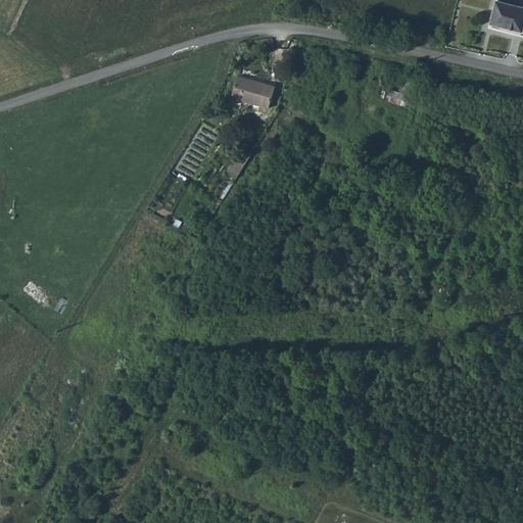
[(495,0),(490,24),(522,31),(522,25),(522,6),(496,0),(495,0)]
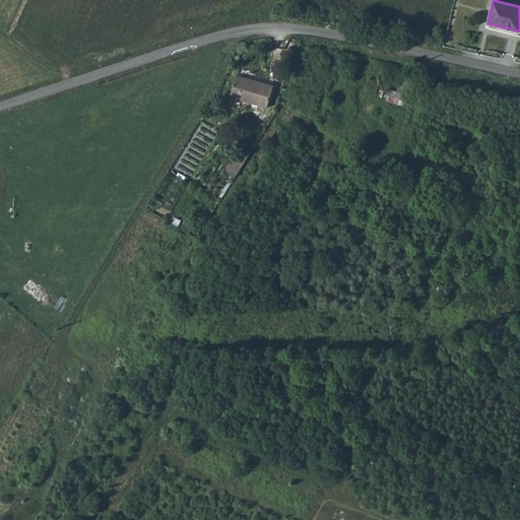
[(414,101),(420,80),(391,71),(383,96),(403,103),(404,98),(414,101)]
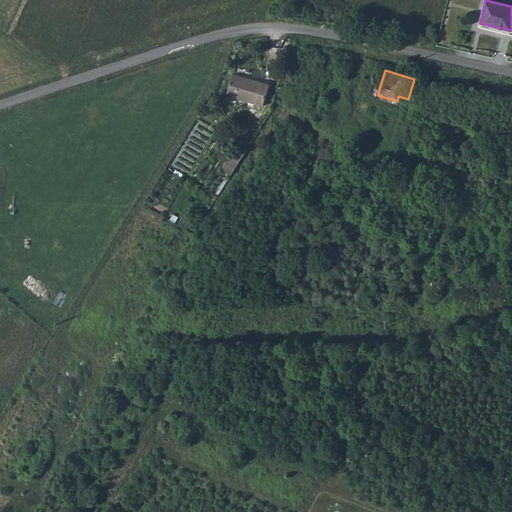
[(226,88),(241,94),(239,96),(258,102),(261,102),(267,81),(230,71),(226,88)]
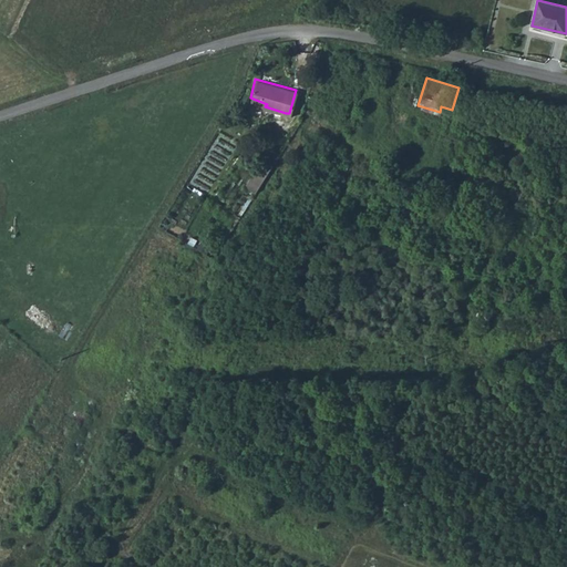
[(249,102),(265,106),(267,104),(250,98),(249,102)]
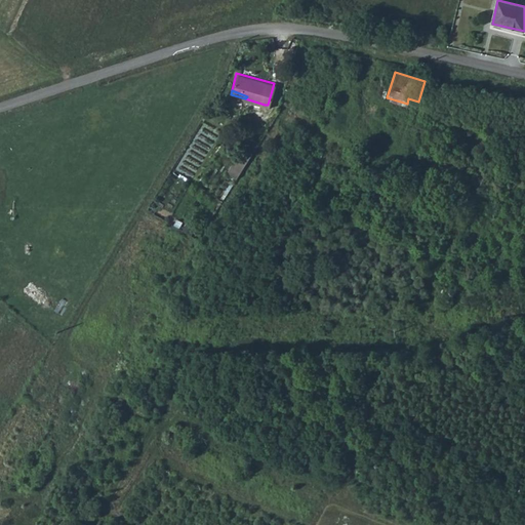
[(232,171),(247,147),(243,144),(228,168),(232,171)]
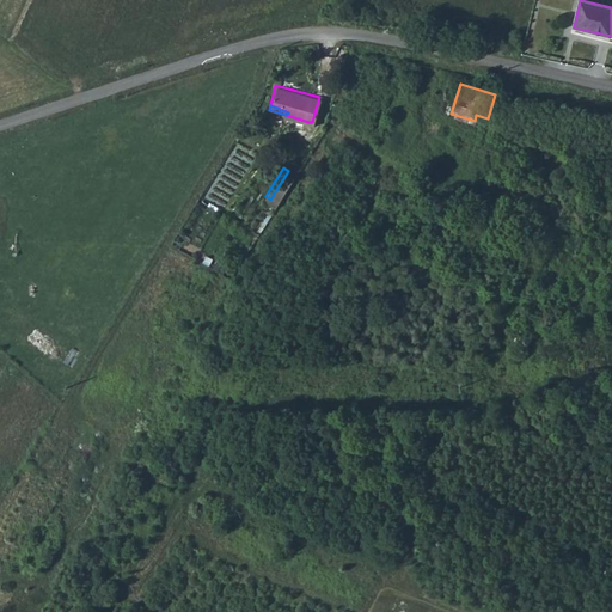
[(270,200),(277,204),(295,176),(288,171),(270,200)]
